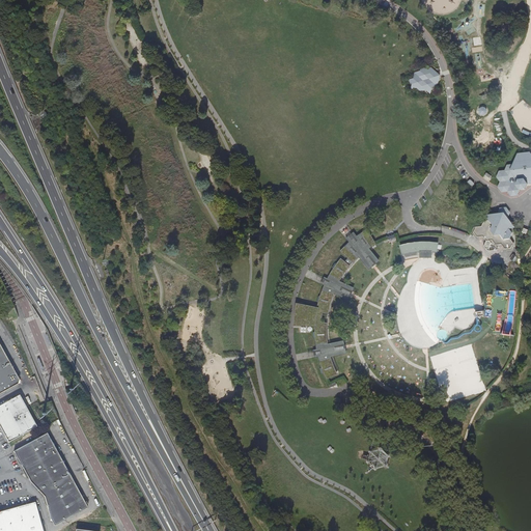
[(426,68),(422,65),(419,70),(415,72),(414,78),(408,79),(412,83),(411,89),(416,88),(421,91),(426,89),(430,93),(431,88),(437,86),(438,82),(440,75),(437,71),(432,66),(426,68)]
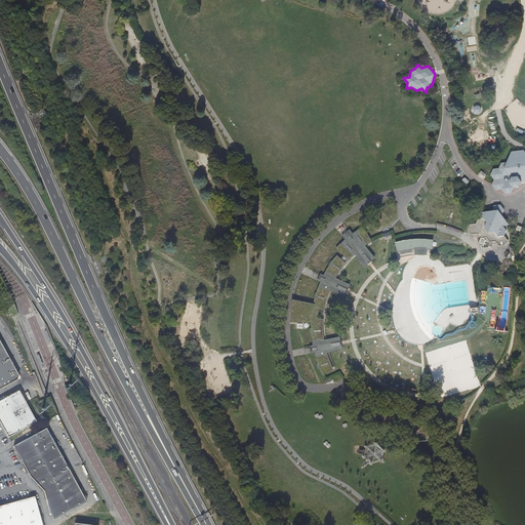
[(473,110),(474,113),(477,114),(480,112),(481,110),(480,107),(477,106),(474,107),(473,110)]
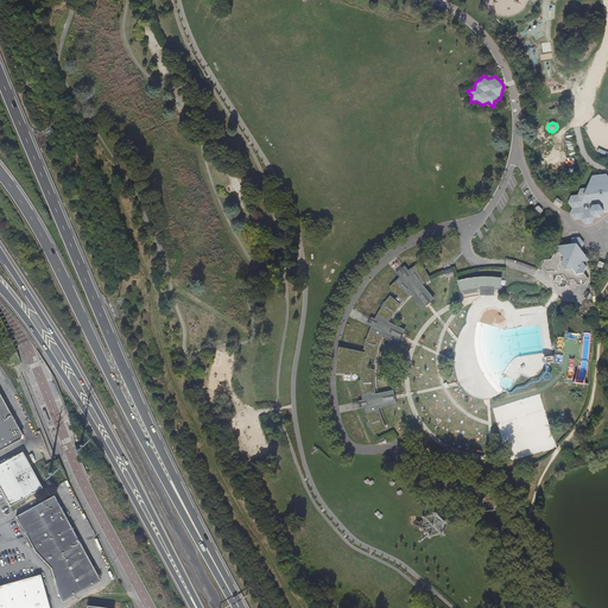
[(571,197),(569,204),(572,210),(570,216),(575,222),(582,222),(587,227),(593,226),(595,220),(602,219),(605,213),(607,211),(607,176),(593,177),(588,190),(582,190),(580,197),(571,197)]
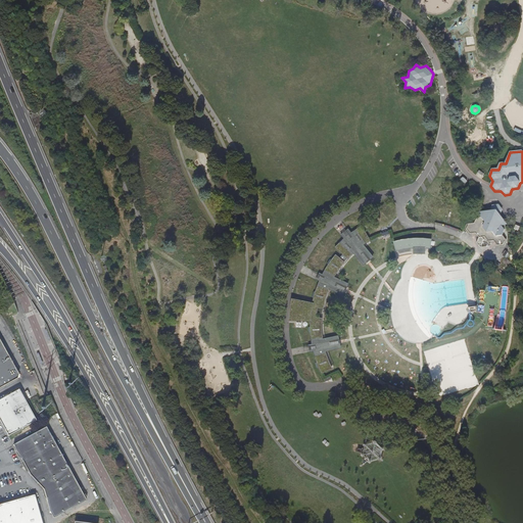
[(489,211),(479,211),(478,214),(480,217),(482,221),(485,224),(483,228),(488,234),(493,233),(496,237),(503,236),(506,231),(503,226),(508,226),(504,221),(502,217),(503,209),(497,205),(491,205),(489,211)]
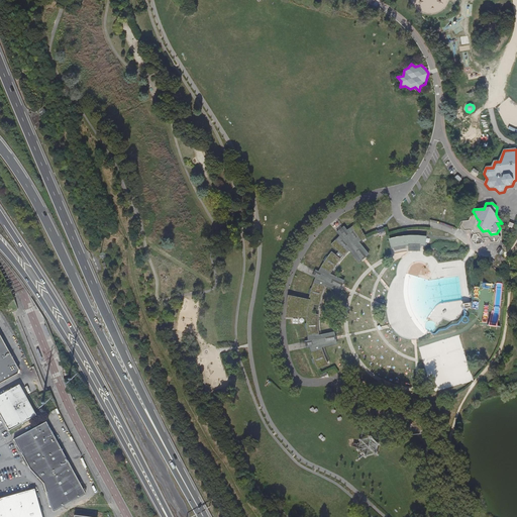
[(364,230),(357,223),(348,230),(345,225),(341,229),(336,233),(340,236),(330,244),(339,251),(336,254),(331,251),(324,262),(318,271),(315,270),(312,277),(315,278),(312,286),(310,294),(309,300),(288,295),(287,306),(286,317),(307,317),(308,340),(304,340),(306,348),(309,347),(318,369),(330,363),(325,351),(325,347),(337,344),(335,336),(334,331),(322,334),(320,334),(319,321),(320,304),(322,296),(325,286),(326,287),(338,291),(340,288),(341,285),(344,280),(332,274),(340,261),(350,251),(358,263),(362,261),(367,256),(371,253),(360,241),(367,237),(367,236),(364,230)]
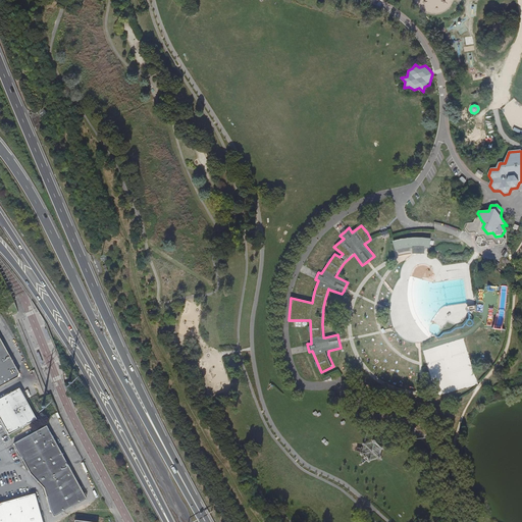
[(408,238),(394,241),(396,250),(412,248),(413,254),(424,253),(425,248),(429,248),(430,239),(421,238),(408,238)]
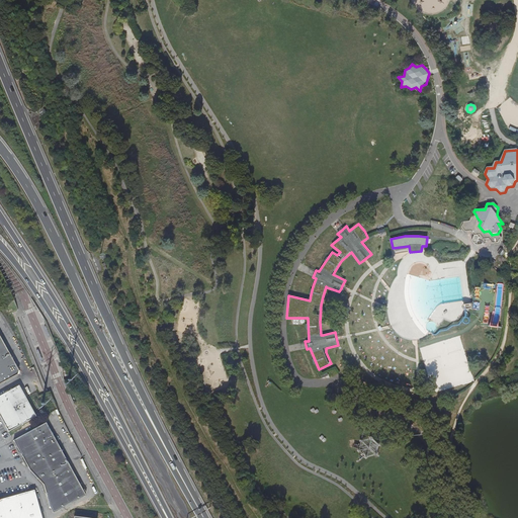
[(0,337),(0,383),(17,374),(18,371),(0,337)]
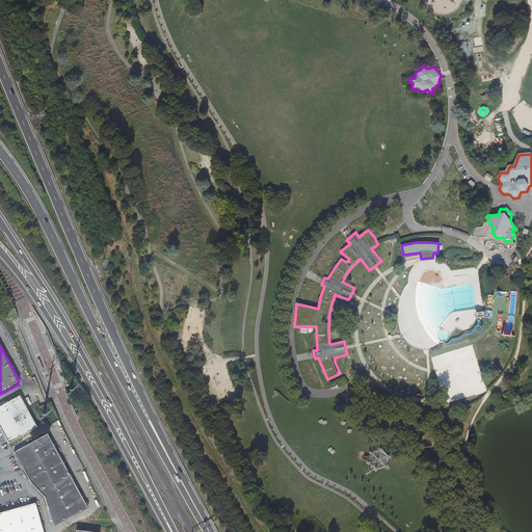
[(19,396),(0,405),(0,428),(8,444),(36,427),(24,404),(19,396)]
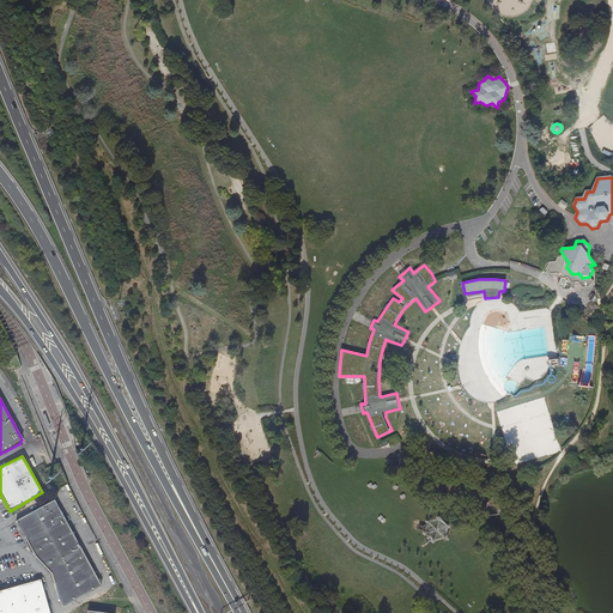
[(54,501),(17,521),(35,556),(35,557),(38,557),(46,563),(44,566),(48,566),(54,572),(56,582),(54,584),(59,599),(62,606),(101,586),(54,501)]
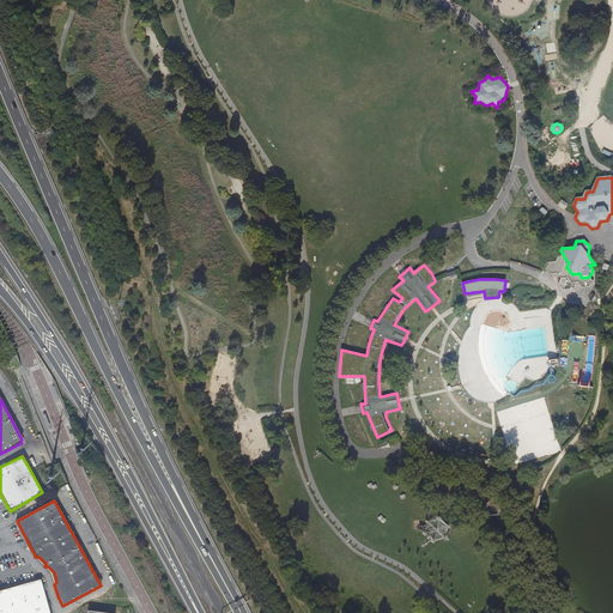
[(0,590),(0,601),(2,612),(49,612),(41,580),(19,586),(0,590)]
